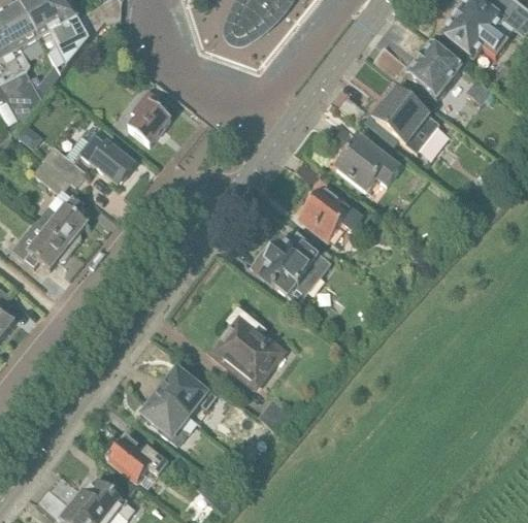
[(121,1),(120,0),(106,0),(103,2),(77,18),(67,0),(28,0),(21,4),(39,39),(40,39),(55,64),(61,74),(90,39),(105,20),(121,17),(122,5),(123,0),(121,0),(121,1)]
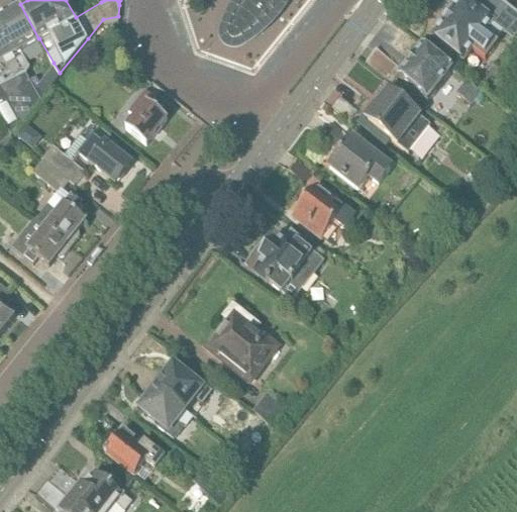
[(228,28),(228,30),(229,33),(232,35),(235,35),(237,35),(250,26),(263,16),(273,4),(276,0),(241,0),(234,14),(228,28)]
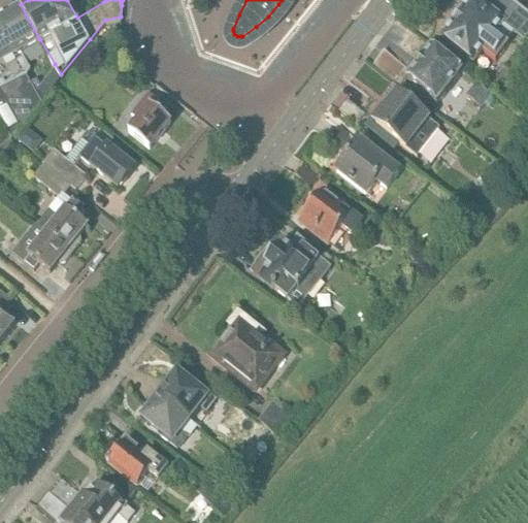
[(525,36),(527,32),(527,11),(513,0),(468,0),(461,9),(453,21),(442,35),(474,59),(484,47),(495,57),(508,39),(507,39),(515,29),(525,36)]
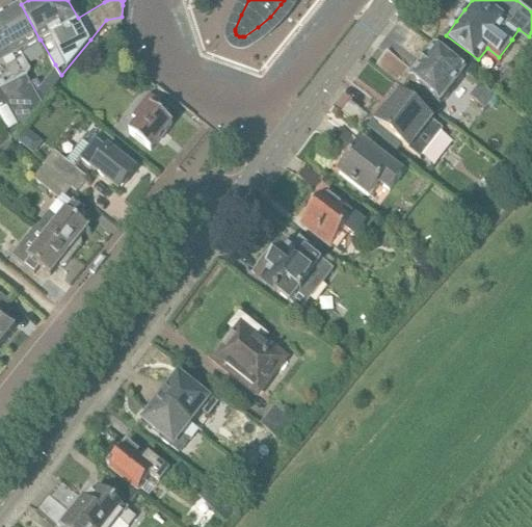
[(22,50),(40,40),(20,4),(0,16),(0,28),(41,100),(42,99),(27,73),(30,66),(22,50)]
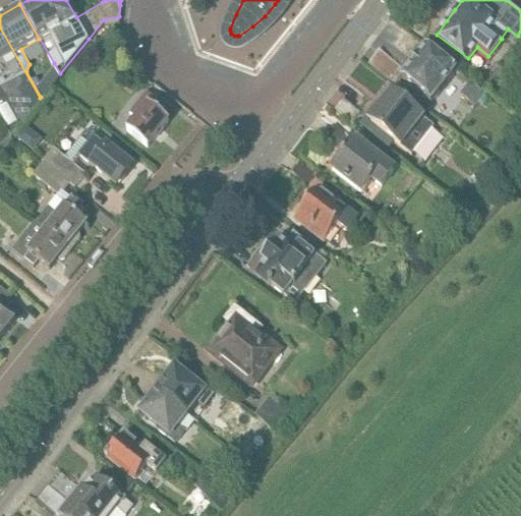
[(0,113),(11,134),(40,98),(0,27),(0,74),(12,68),(15,75),(0,83),(0,113)]
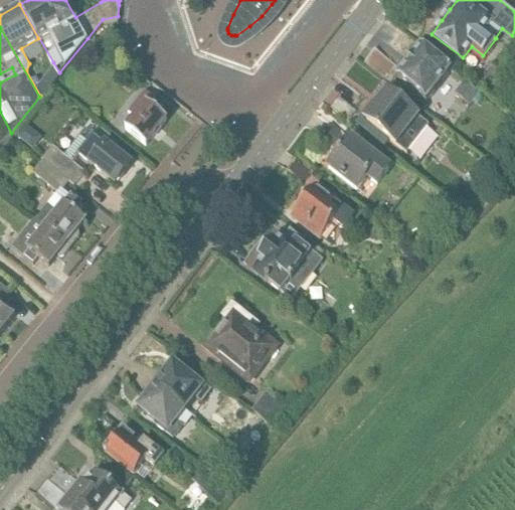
[(395,61),(390,57),(374,44),(363,59),(384,75),(395,61)]
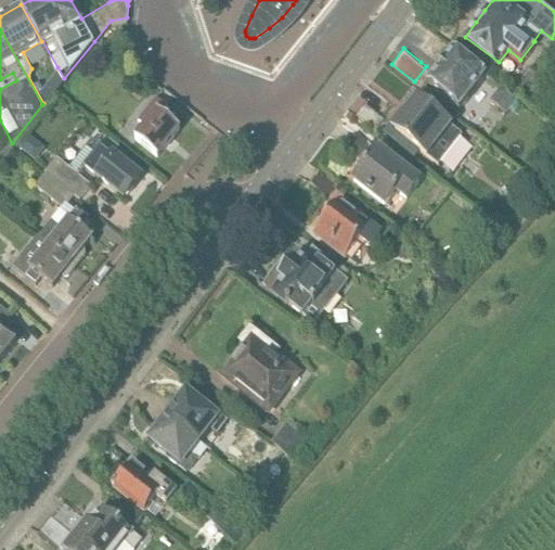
[(438,68),(428,81),(460,105),(477,84),(487,72),(455,48),(446,60),(444,60),(438,68)]
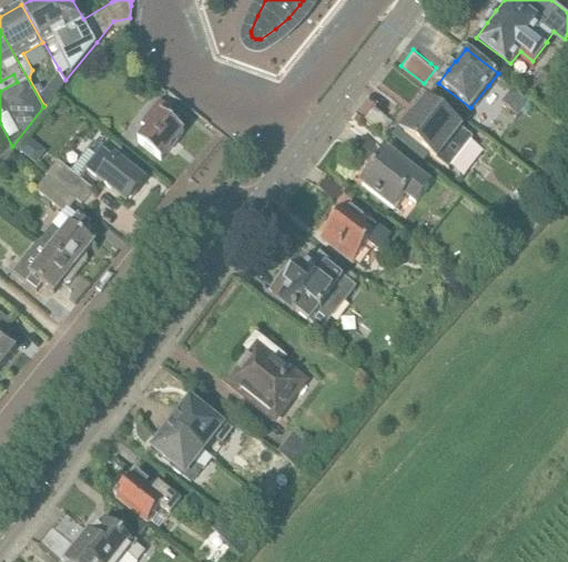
[(514,84),(503,98),(518,110),(528,95),(514,84)]
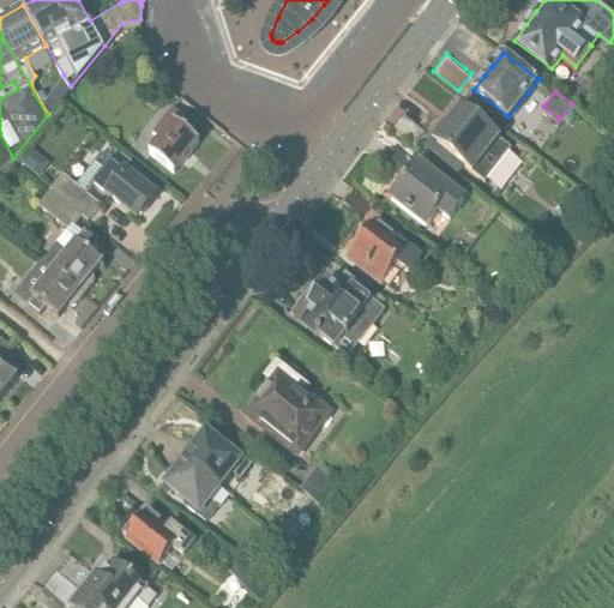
[(485,178),(510,143),(461,104),(446,122),(450,125),(438,142),(485,178)]
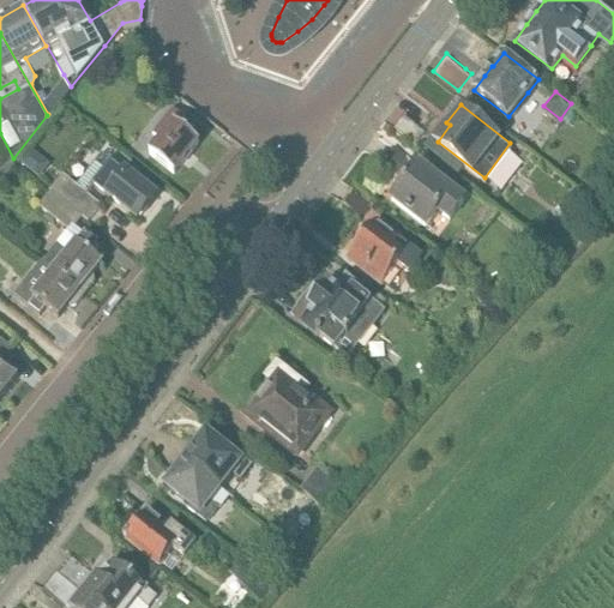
[(158,131),(145,145),(174,169),(199,138),(186,127),(192,120),(174,106),(155,128),(158,131)]
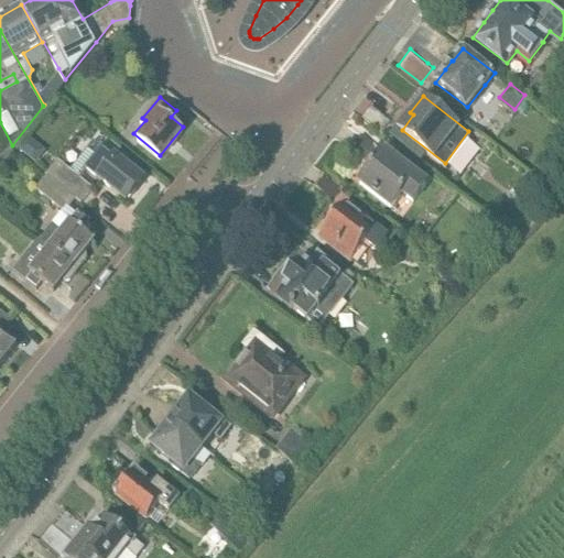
[(426,181),(383,148),(361,131),(350,145),(365,155),(351,173),(359,179),(392,204),(402,192),(412,199),(426,181)]
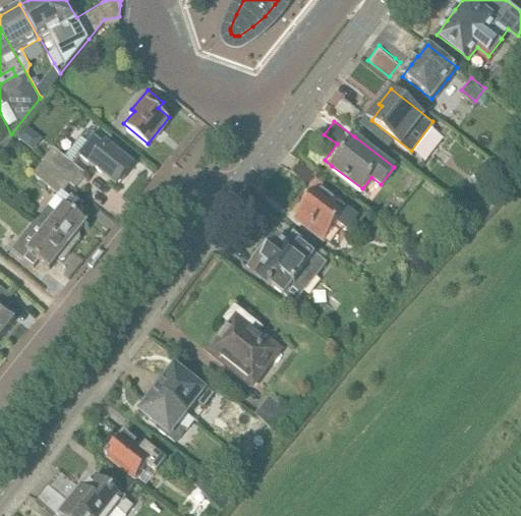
[(42,135),(24,122),(15,133),(32,147),(42,135)]
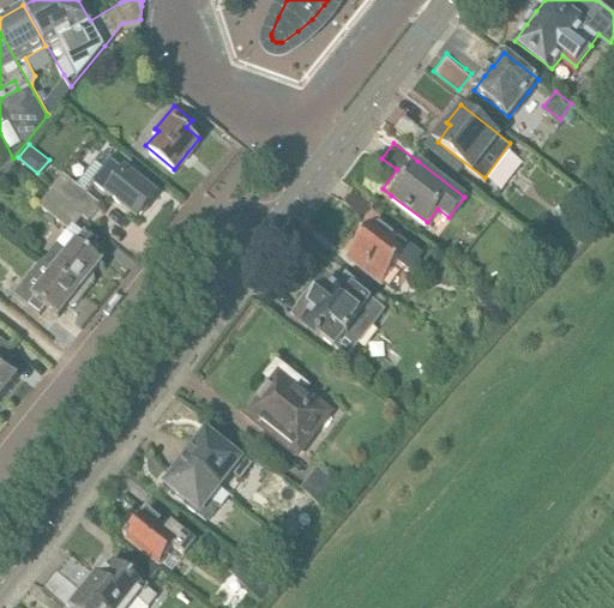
[(156,191),(125,167),(112,156),(102,149),(77,181),(85,188),(94,179),(106,188),(137,215),(156,191)]
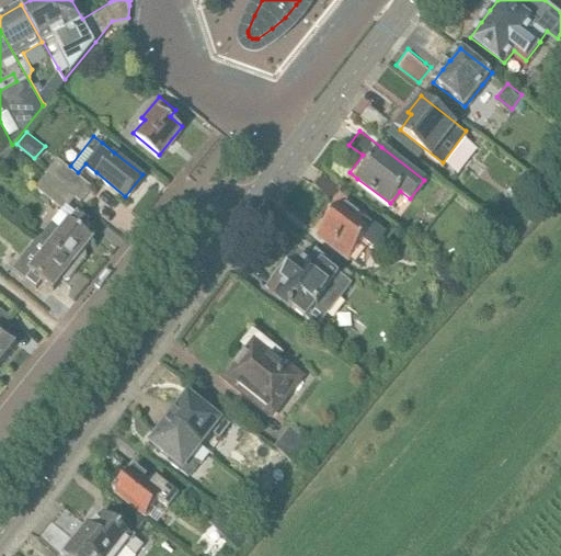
[(6,138),(0,142),(0,158),(0,159),(13,148),(6,138)]
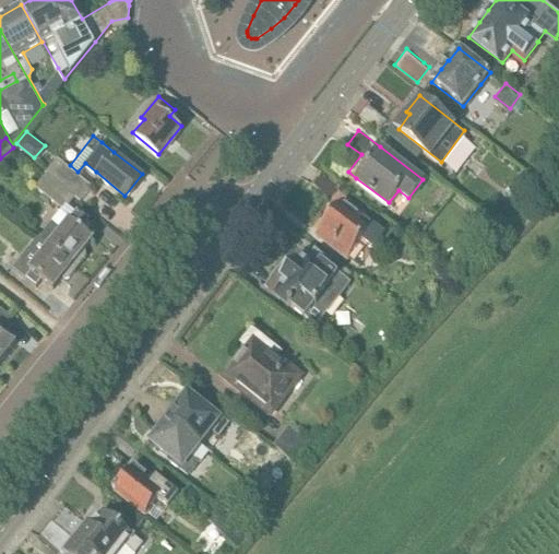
[(37,161),(36,162),(40,166),(46,171),(75,193),(80,197),(92,183),(79,172),(78,172),(70,165),(58,155),(52,151),(48,148),(37,161)]
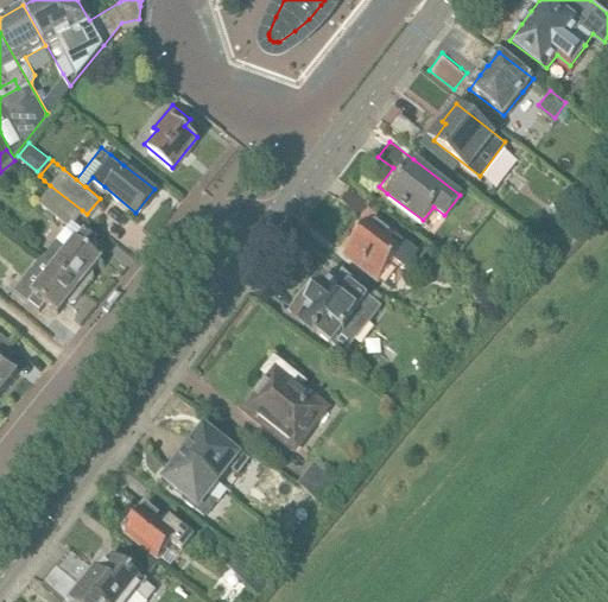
[(50,185),(39,200),(68,222),(69,221),(71,219),(73,220),(73,221),(74,220),(82,210),(50,185)]
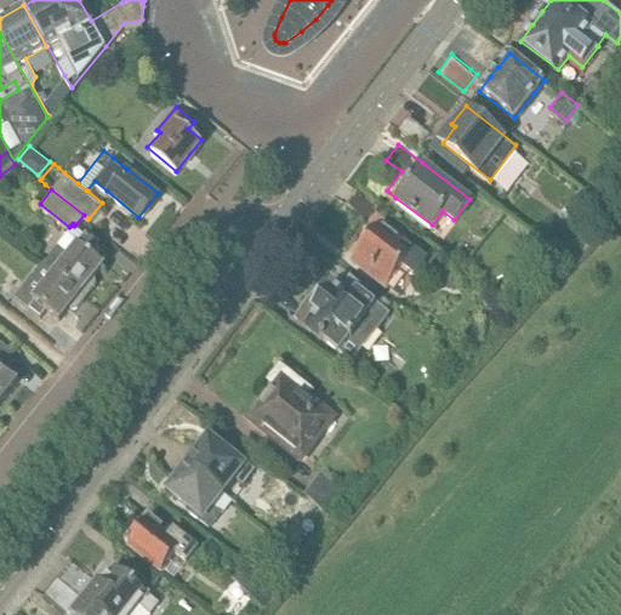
[(563,223),(552,215),(547,215),(539,226),(552,237),(563,223)]
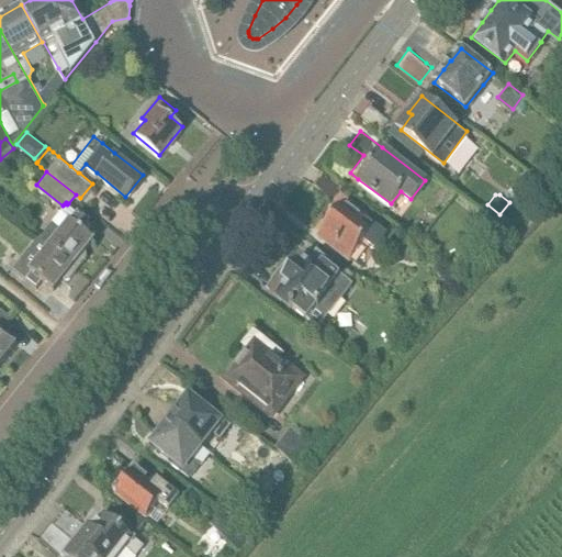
[(375,246),(386,232),(343,199),(319,231),(351,255),(364,238),(375,246)]
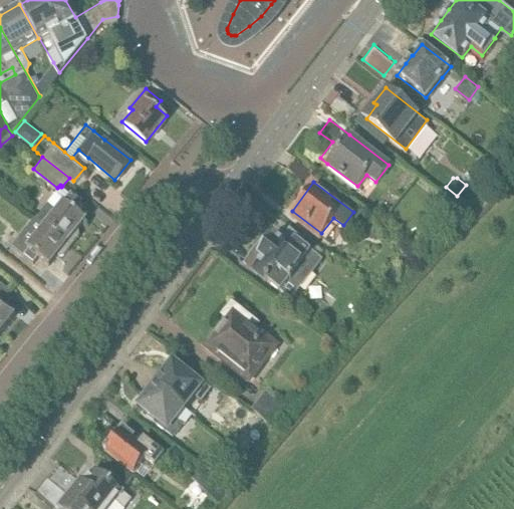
[(47,201),(36,215),(45,222),(70,242),(78,232),(78,227),(76,226),(85,216),(75,208),(80,201),(69,193),(63,200),(56,208),(47,201)]
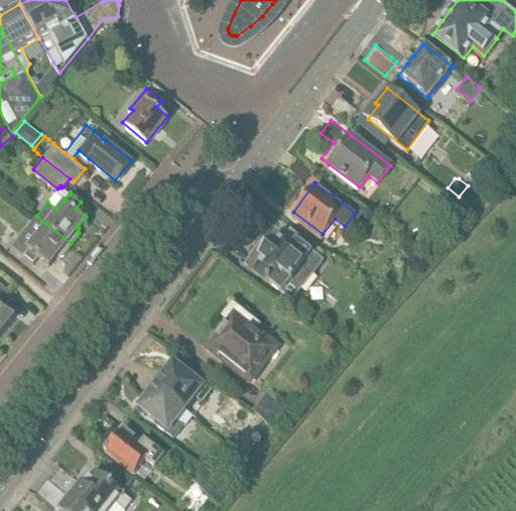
[(63,252),(71,243),(36,216),(13,244),(33,260),(38,254),(48,262),(56,252),(58,253),(63,252)]
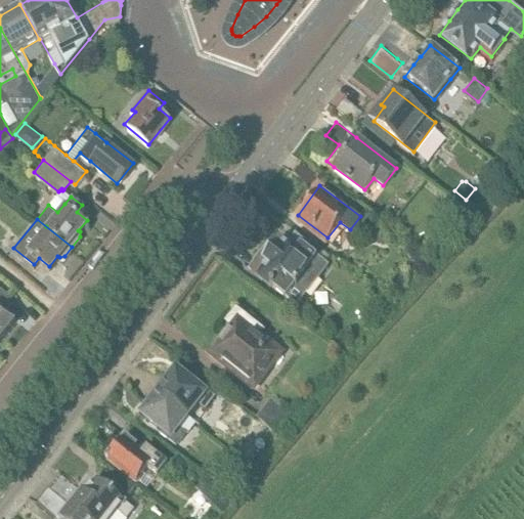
[(276,224),(248,264),(287,293),(297,301),(328,262),(316,254),(306,246),(309,242),(300,234),(297,240),(276,224)]
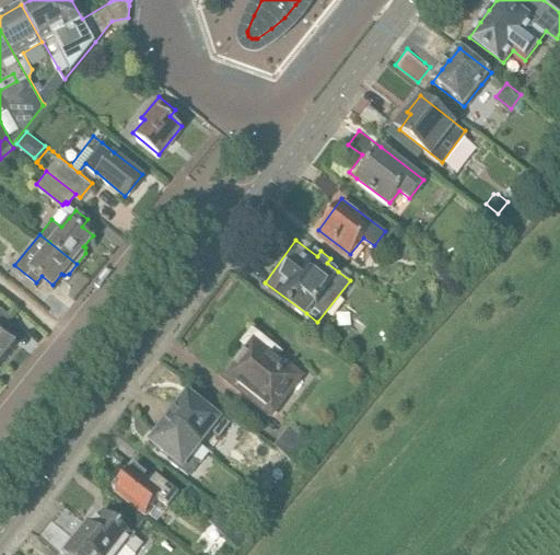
[(0,359),(16,339),(2,327),(11,315),(0,305),(0,359)]
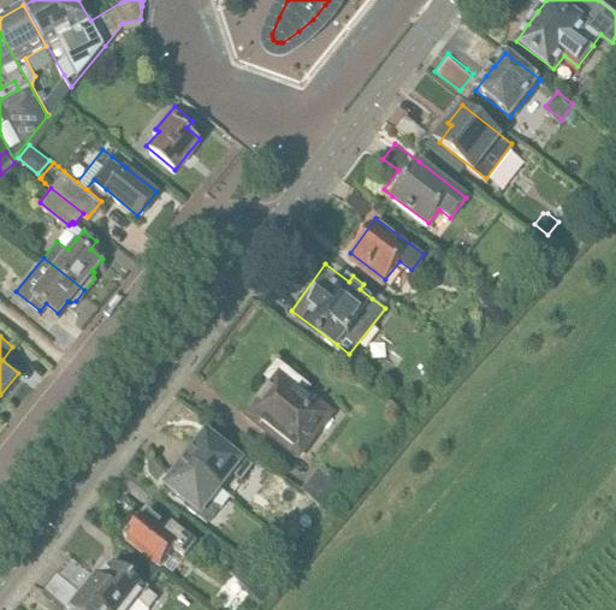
[(274,382),(250,412),(267,425),(268,426),(300,450),(329,415),(326,413),(304,394),(311,386),(278,361),(267,374),(274,382)]
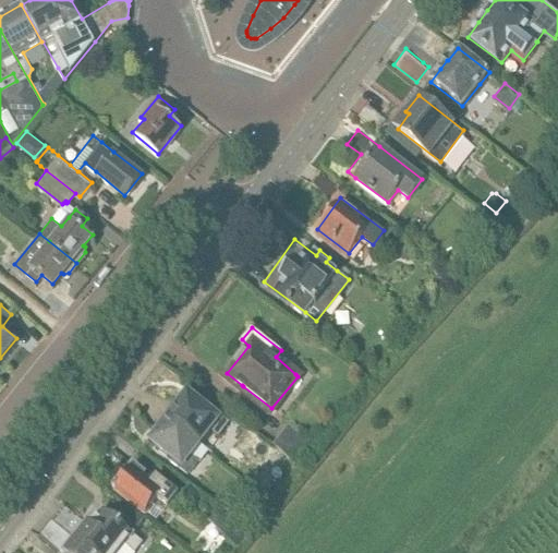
[(178,401),(168,413),(198,437),(208,423),(216,429),(217,430),(219,431),(229,419),(230,418),(219,409),(208,401),(205,406),(187,393),(180,403),(178,401)]
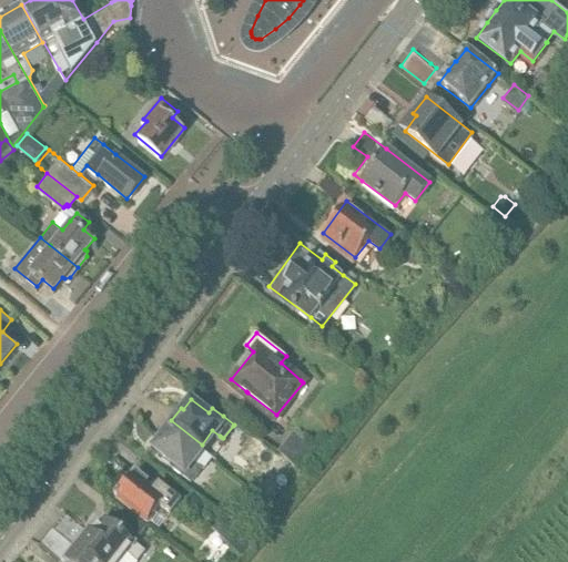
[(162,436),(154,446),(171,458),(169,461),(168,462),(166,463),(180,472),(190,480),(201,466),(191,458),(202,445),(171,420),(161,433),(162,436)]
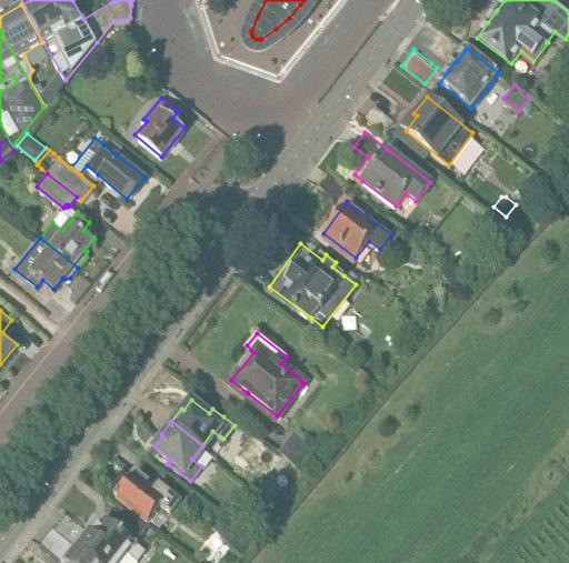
[(278,448),(298,463),(313,444),(295,428),(278,448)]
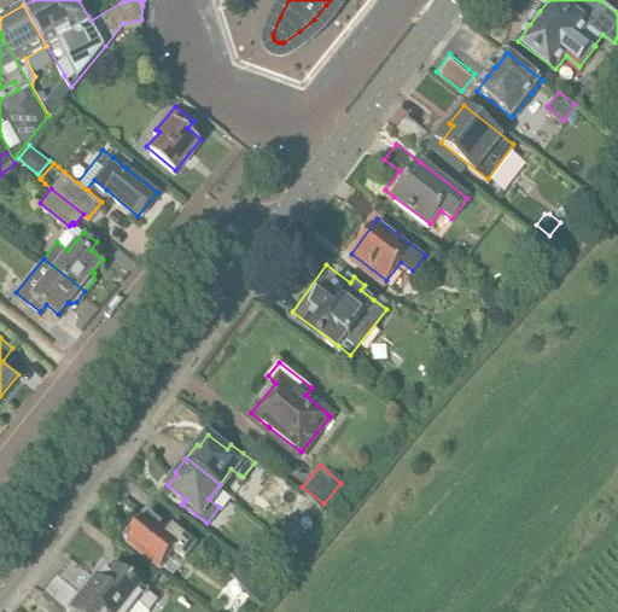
[(135,514),(124,529),(129,534),(126,537),(159,564),(162,561),(173,547),(184,555),(186,557),(198,541),(172,522),(179,513),(152,493),(140,507),(146,512),(141,517),(141,519),(135,514)]
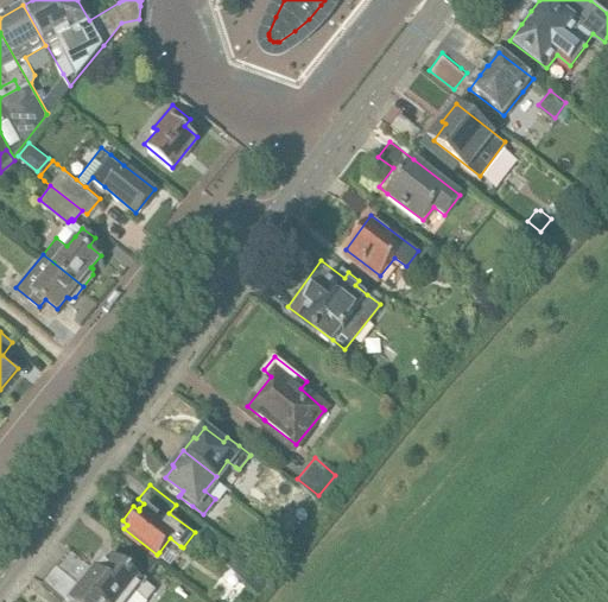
[(207,528),(203,534),(211,540),(215,534),(207,528)]
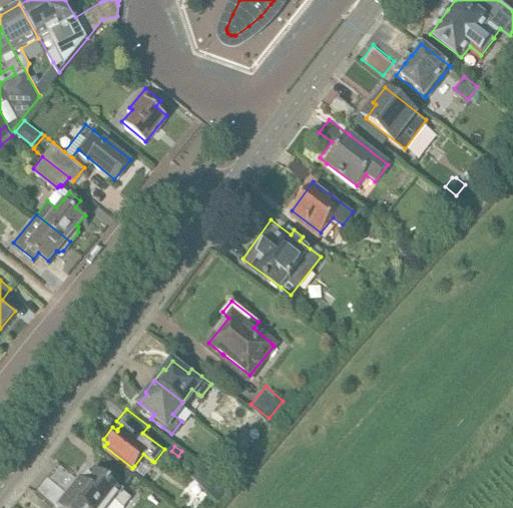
[(236,456),(239,458),(244,451),(242,449),(238,446),(233,454),(236,456)]
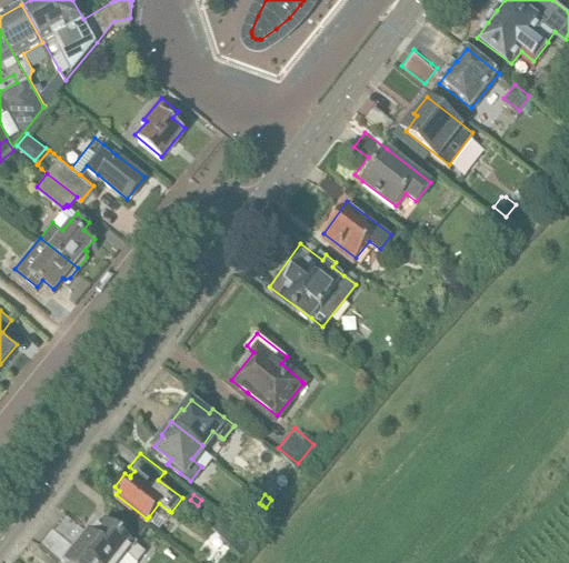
[(65,509),(53,524),(79,544),(102,562),(117,562),(128,550),(138,558),(146,548),(136,540),(131,535),(103,513),(91,530),(65,509)]
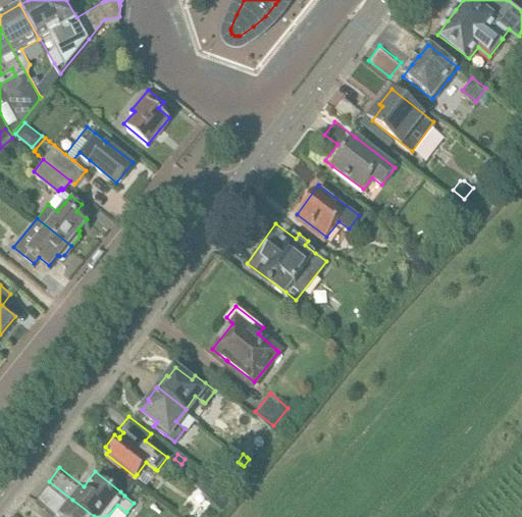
[(115,477),(126,486),(134,478),(121,469),(115,477)]
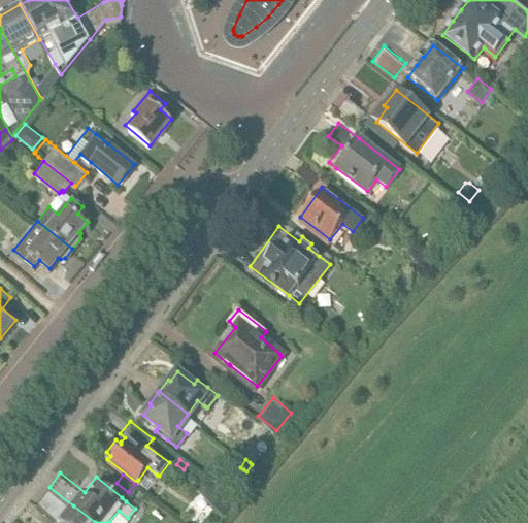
[(50,487),(37,502),(61,521),(60,522),(95,522),(73,505),(50,487)]
